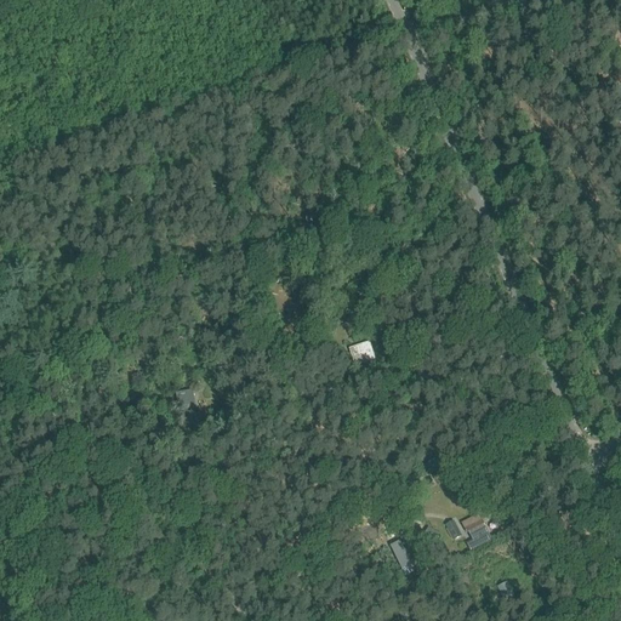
[(349,349),(354,366),(375,359),(370,342),(349,349)]
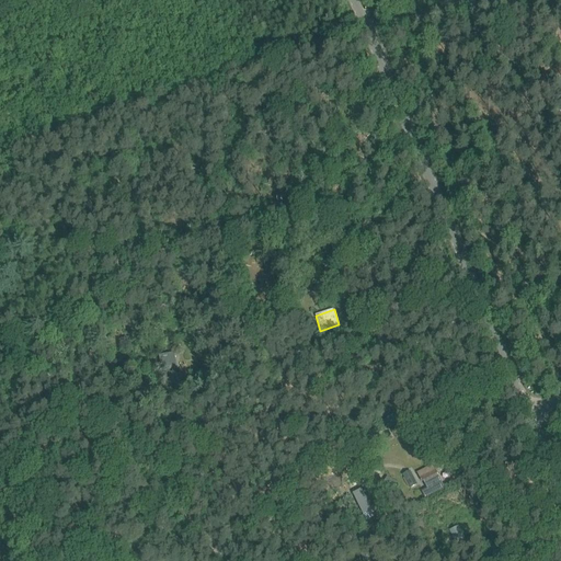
[(87,346),(78,364),(86,368),(94,351),(87,346)]
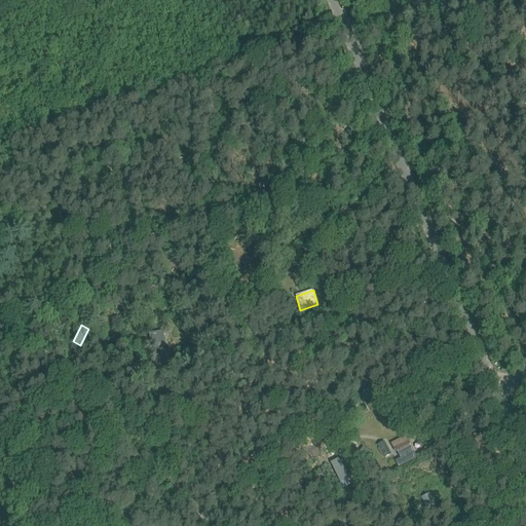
[(162,332),(150,335),(152,346),(164,344),(162,332)]
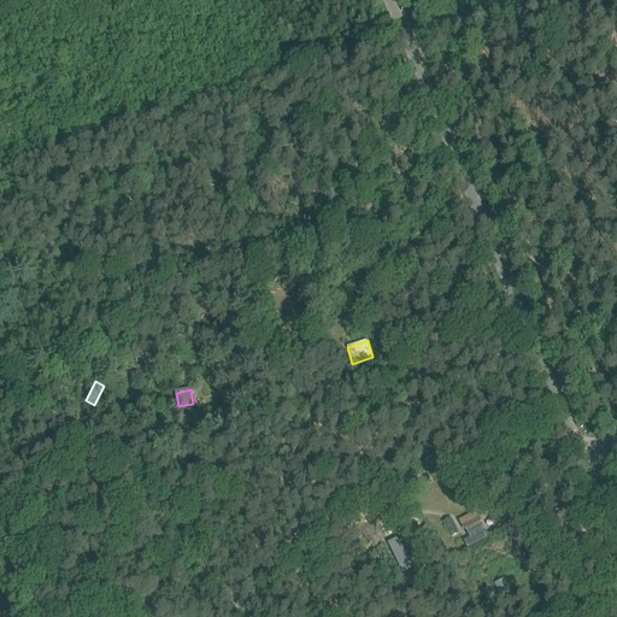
[(405,457),(392,462),(395,471),(409,466),(405,457)]
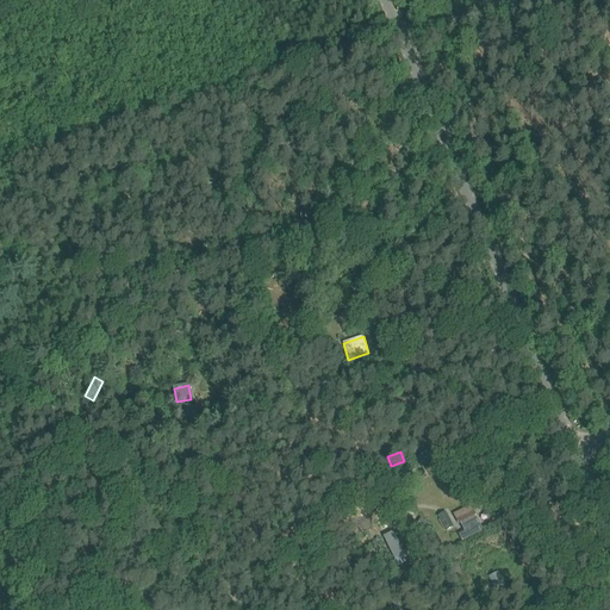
[(473,512),(456,521),(458,523),(460,522),(465,531),(459,535),(462,540),(481,529),(473,512)]
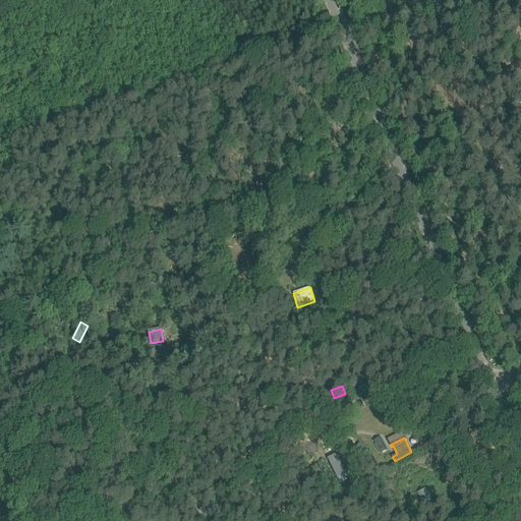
[(387,449),(382,440),(377,442),(383,452),(387,449)]
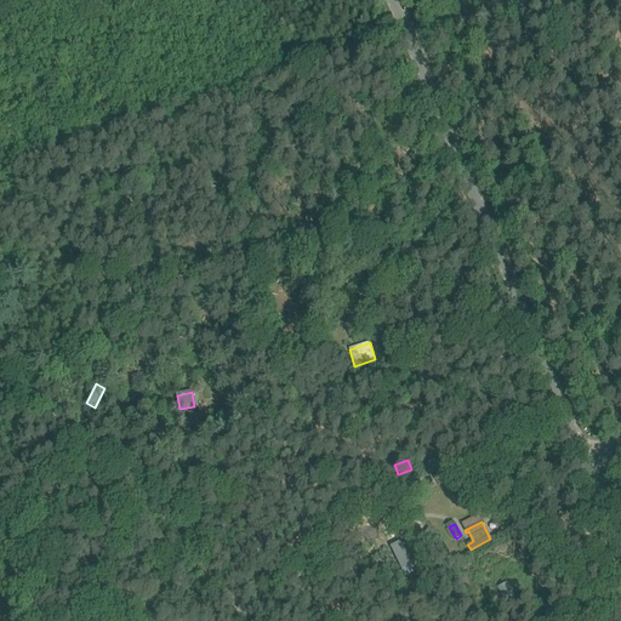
[(422,539),(412,542),(419,558),(428,553),(422,539)]
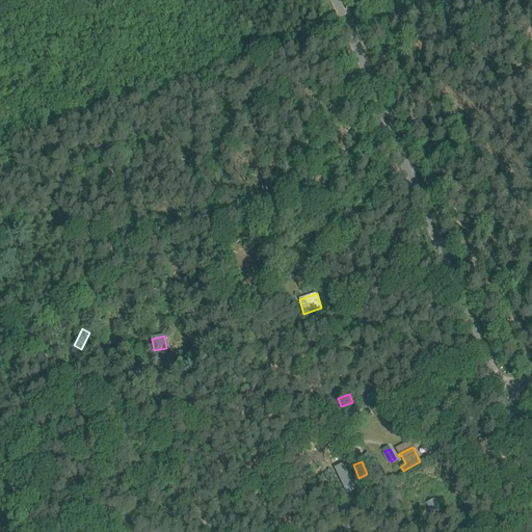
[(364,496),(356,499),(358,504),(366,501),(364,496)]
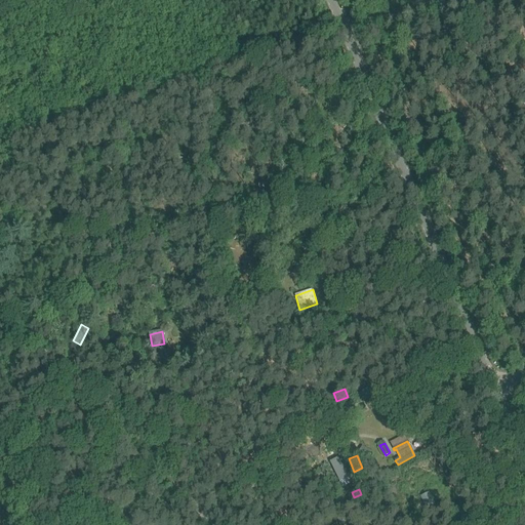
[(421,496),(427,508),(429,512),(436,508),(429,493),(421,496)]
